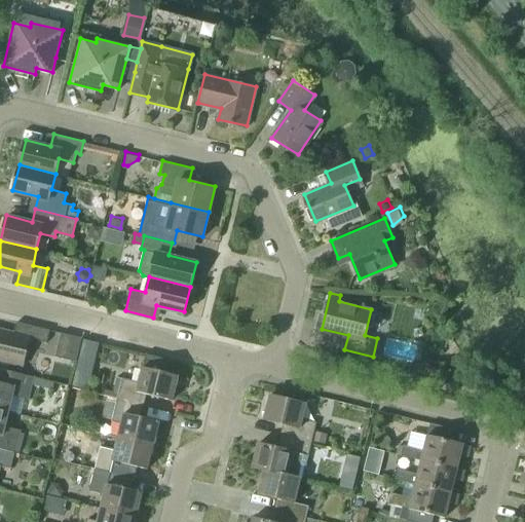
[(0,328),(0,358),(23,364),(29,337),(46,341),(49,329),(16,321),(13,332),(0,328)]
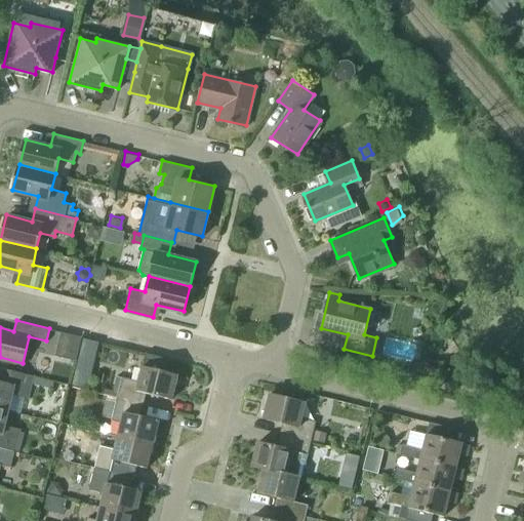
[(76,360),(82,336),(82,335),(61,330),(55,355),(76,360)]
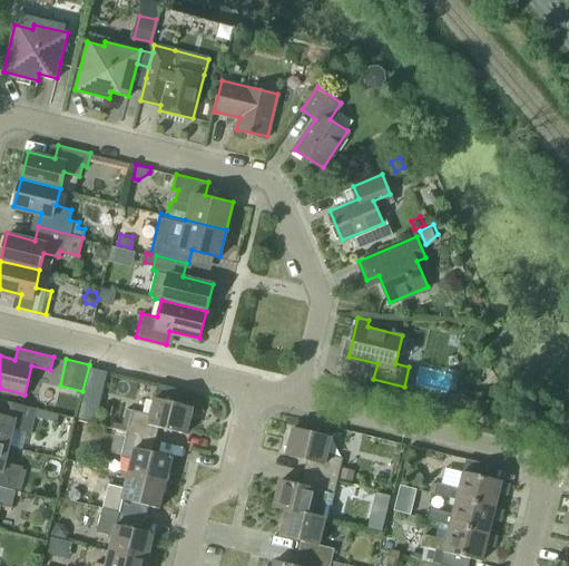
[(90,366),(82,398),(100,402),(108,370),(90,366)]
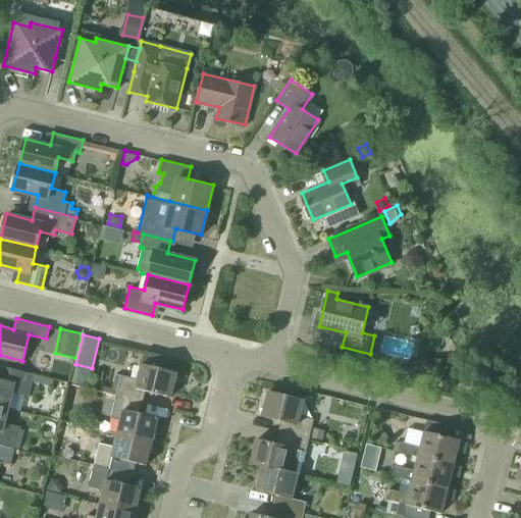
[(116,396),(143,402),(146,390),(170,396),(176,371),(165,369),(168,356),(145,350),(139,377),(121,373),(116,396)]
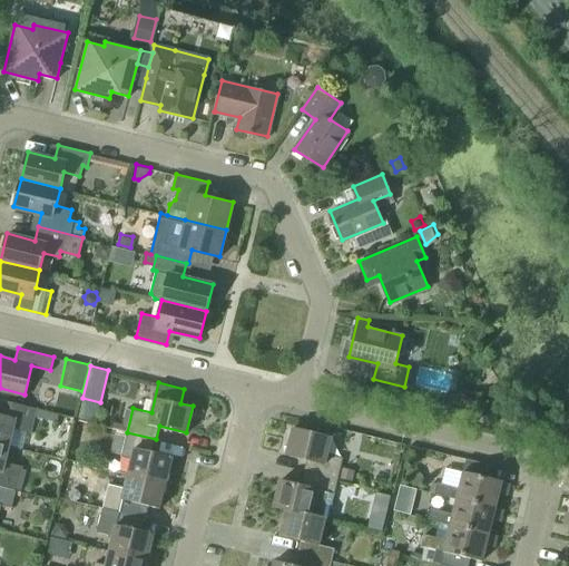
[(448,386),(444,401),(461,406),(466,390),(448,386)]
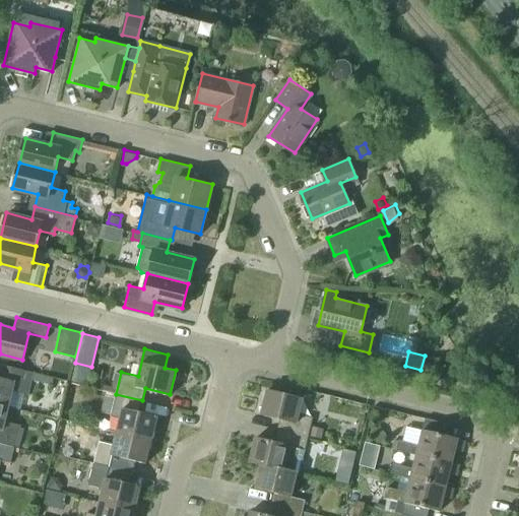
[(0,402),(8,404),(12,390),(27,393),(33,371),(0,363),(0,402)]
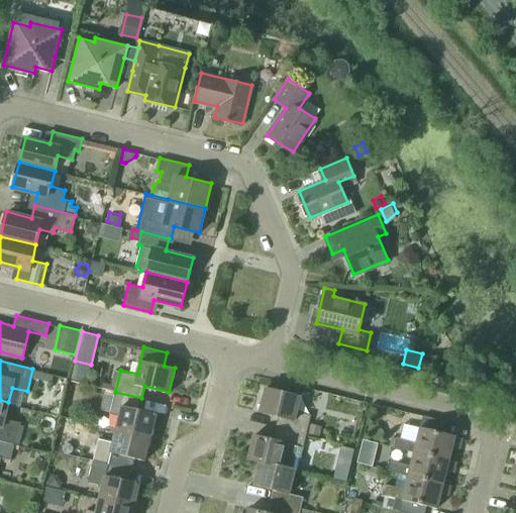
[(281,429),(306,435),(311,415),(297,411),(300,396),(266,388),(260,411),(284,417),(281,429)]
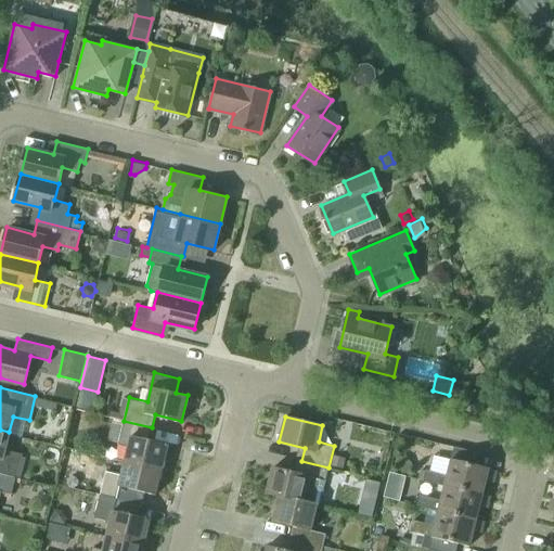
[(152,427),(124,421),(120,433),(130,435),(125,460),(162,469),(168,444),(149,439),(152,427)]
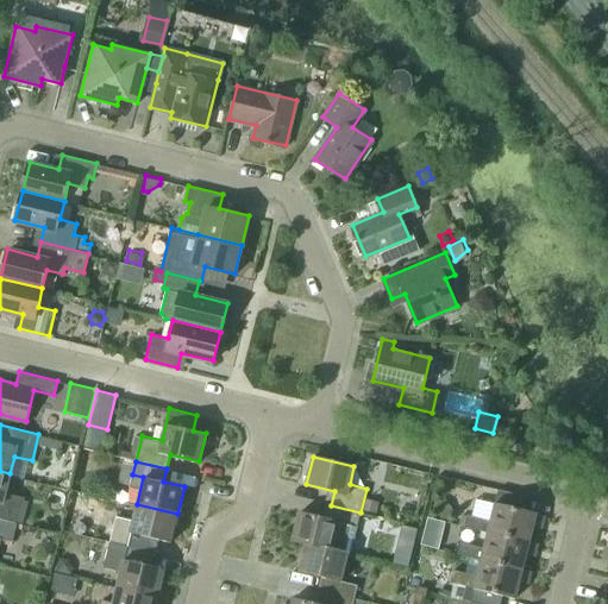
[(0,517),(17,522),(20,523),(26,501),(22,499),(23,496),(6,491),(10,473),(0,471),(0,517)]
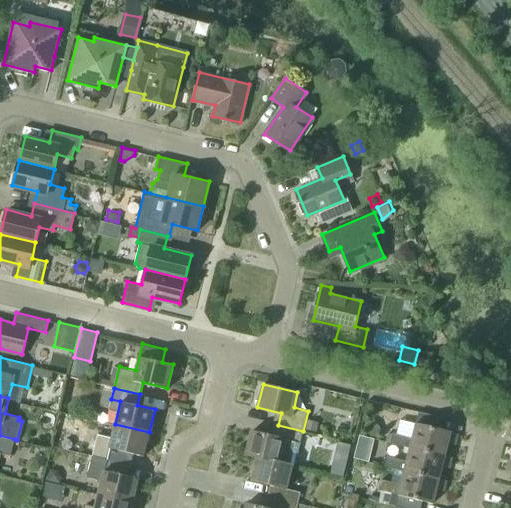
[(445,455),(445,454),(448,441),(453,443),(455,438),(457,438),(458,433),(450,431),(451,431),(440,428),(443,416),(419,410),(412,436),(393,432),(390,441),(410,446),(410,447),(445,455)]
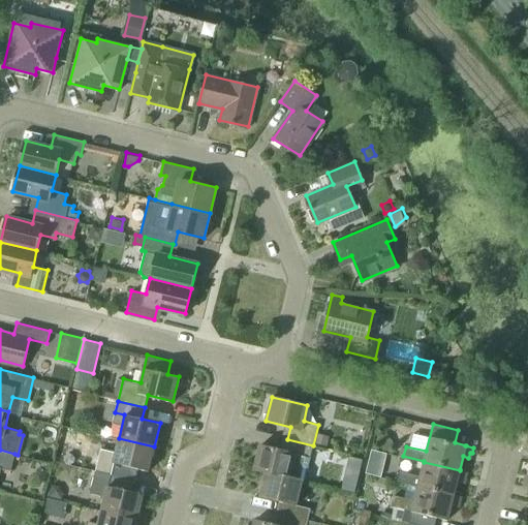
[(65,428),(61,444),(74,448),(74,445),(80,446),(83,432),(65,428)]
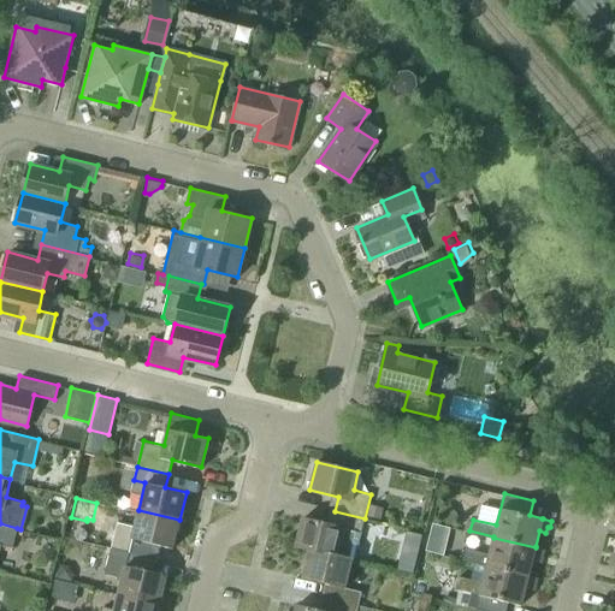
[(457,515),(448,503),(438,511),(447,523),(457,515)]
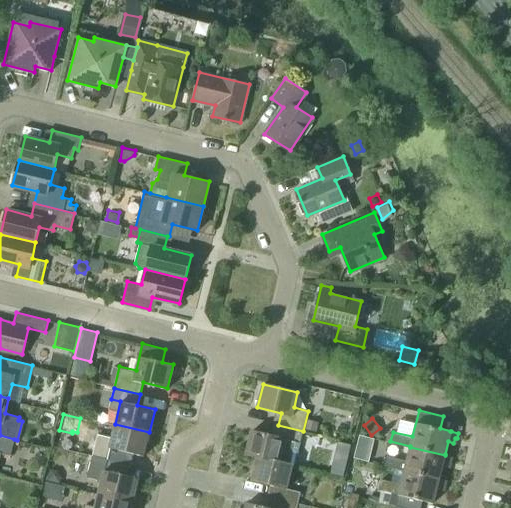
[(307,419),(304,428),(315,431),(317,422),(307,419)]
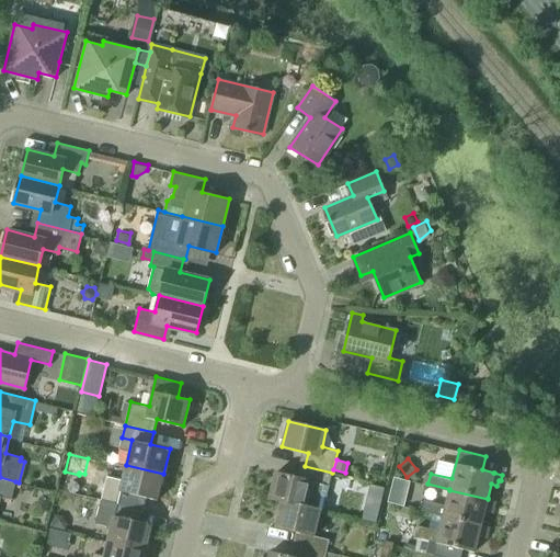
[(163,474),(126,465),(123,479),(104,476),(99,498),(106,500),(135,507),(144,509),(146,497),(157,499),(163,474)]
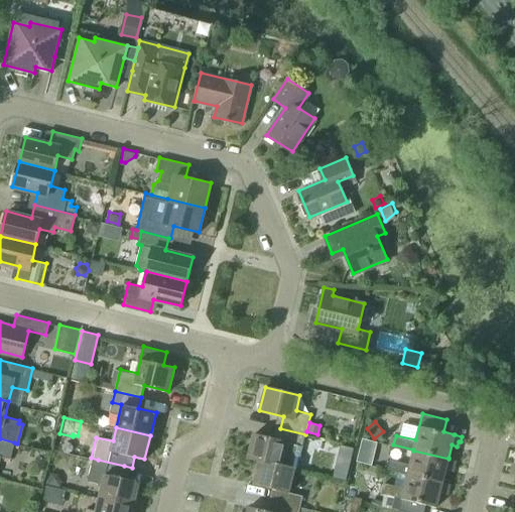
[(305,434),(280,428),(277,439),(253,433),(247,458),(259,461),(259,460),(282,466),(294,468),(299,445),(302,446),(305,434)]
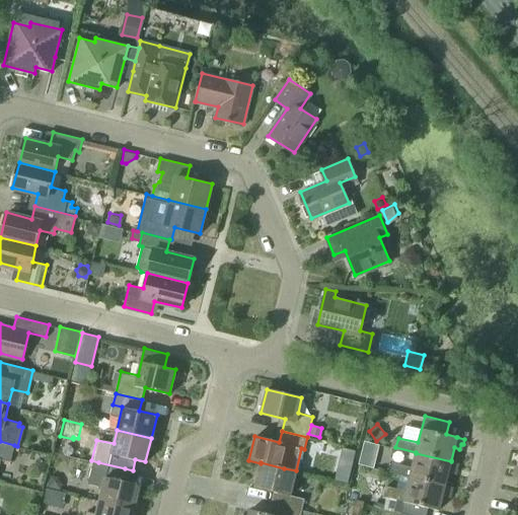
[(0,441),(0,457),(10,460),(14,445),(0,441)]
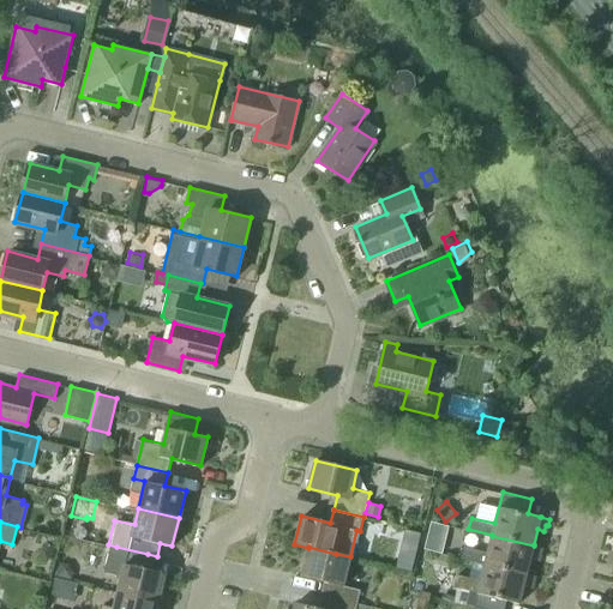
[(421,530),(406,526),(403,538),(419,542),(421,530)]
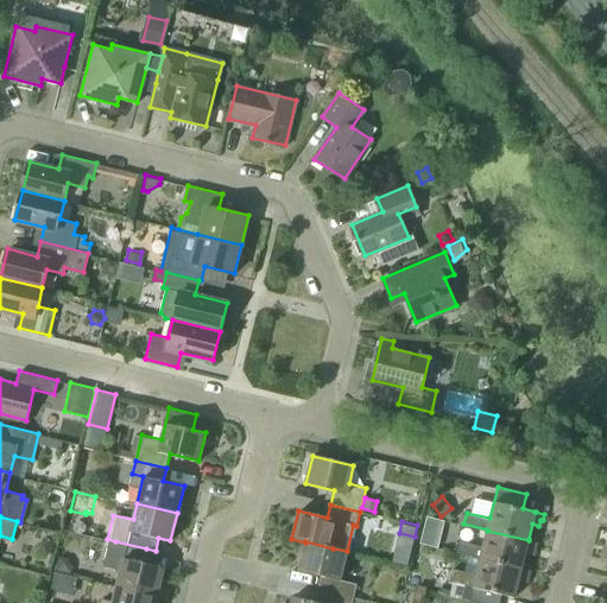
[(529,540),(487,531),(484,546),(460,540),(457,552),(480,558),(480,559),(522,569),(522,567),(525,552),(532,553),(533,547),(536,547),(537,541),(529,539),(529,540)]
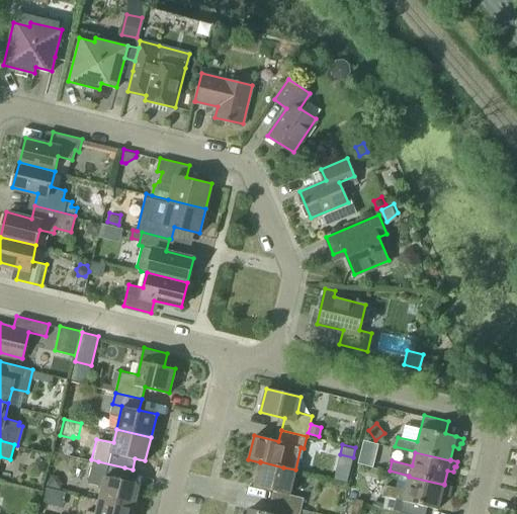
[(372,456),(360,453),(358,462),(370,465),(372,456)]
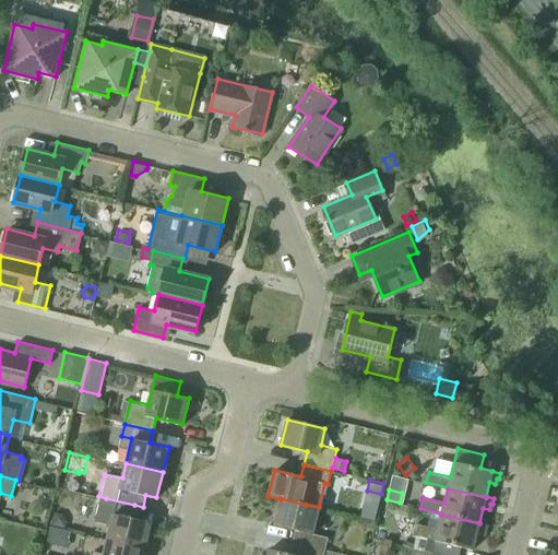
[(134,505),(106,498),(103,511),(114,514),(107,538),(144,547),(151,522),(131,517),(134,505)]
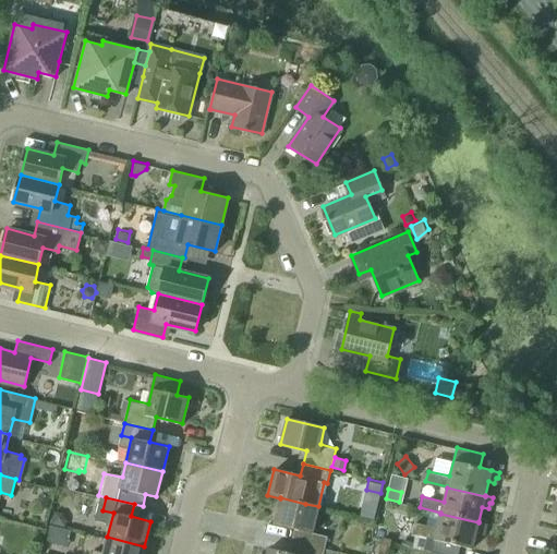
[(280,497),(280,498),(274,522),(301,529),(298,542),(324,549),(327,536),(312,532),(318,506),(305,504),(280,497)]
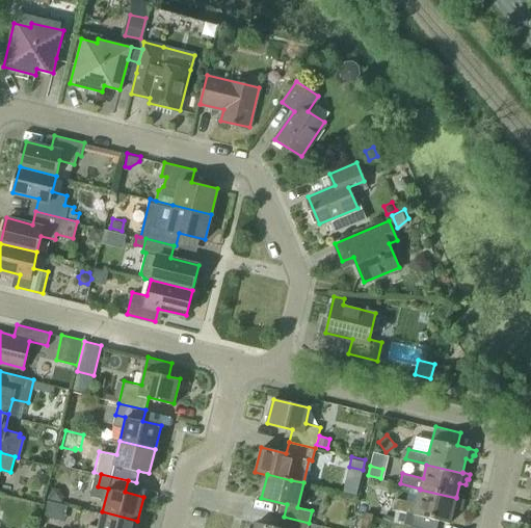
[(50,498),(60,500),(61,494),(59,487),(52,486),(50,498)]
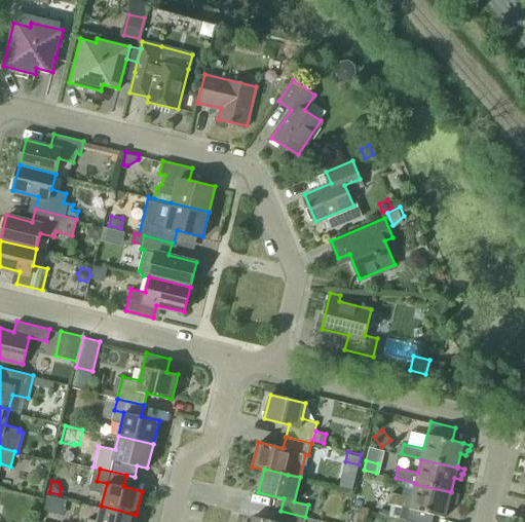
[(451,492),(415,484),(412,496),(391,491),(389,501),(409,507),(406,521),(408,521),(432,521),(434,514),(445,516),(449,501),(454,502),(455,497),(457,498),(458,493),(451,491),(451,492)]
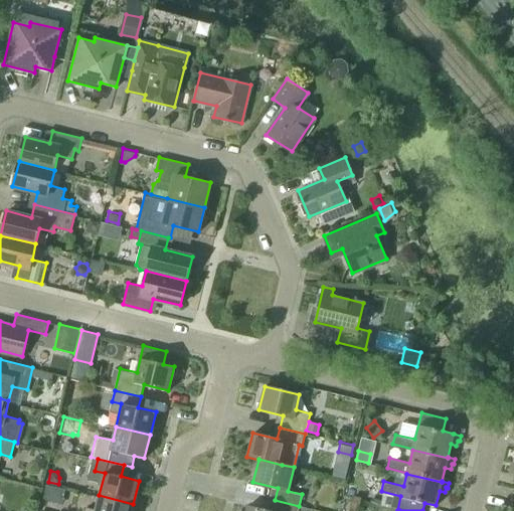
[(131,510),(133,504),(99,495),(96,509),(87,506),(84,510),(131,510)]
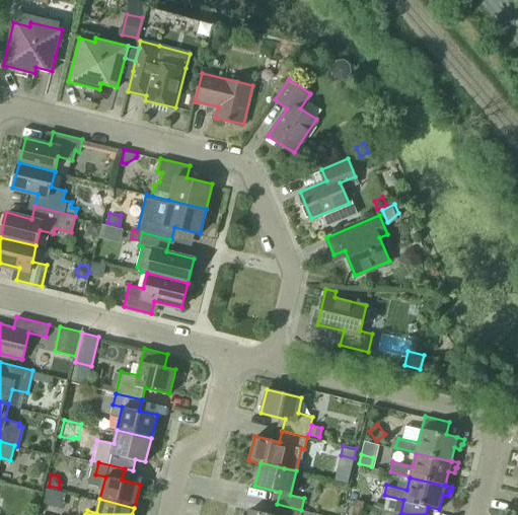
[(299,514),(301,510),(277,504),(274,514),(273,514),(249,509),(247,514),(299,514)]
